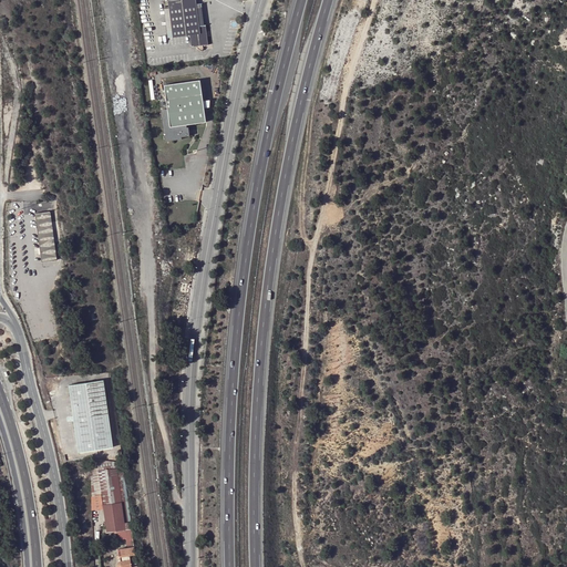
[(196,18),(195,4),(167,9),(167,10),(168,22),(196,18)]
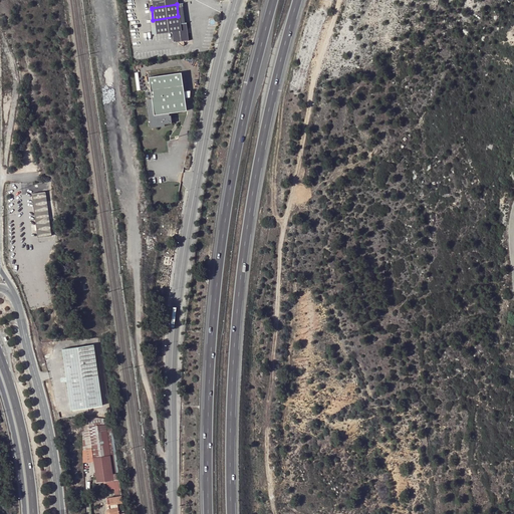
[(155,29),(155,32),(186,28),(186,23),(184,23),(179,24),(178,16),(153,20),(155,29)]
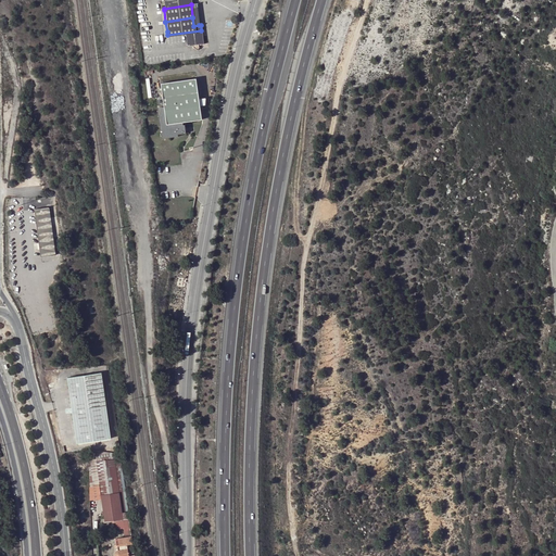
[(185,36),(186,47),(191,46),(198,45),(203,43),(201,30),(167,35),(168,38),(185,36)]
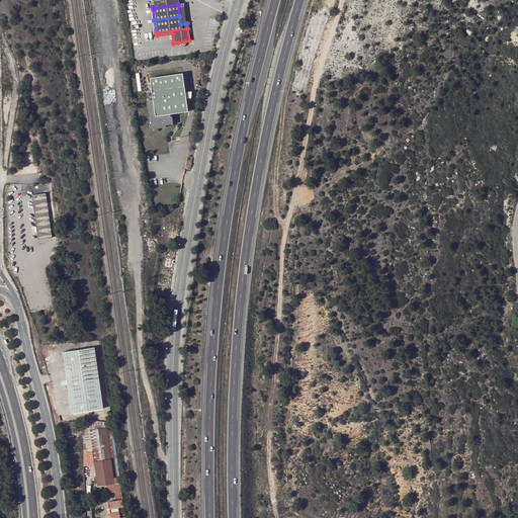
[(182,72),(150,77),(152,97),(185,92),(185,91),(182,72)]
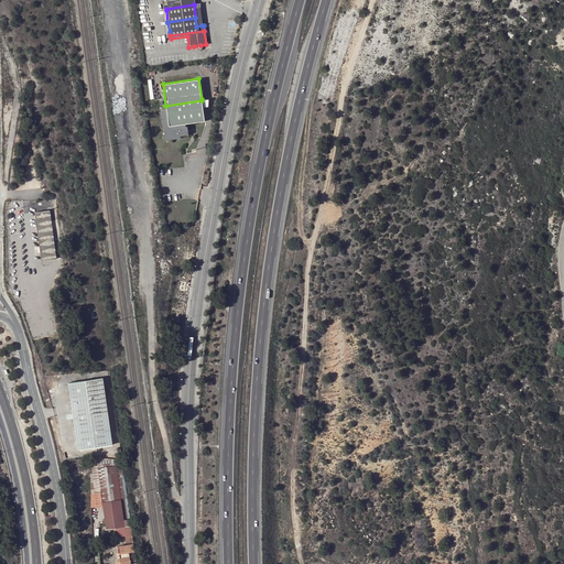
[(203,107),(202,100),(165,106),(165,108),(159,108),(162,132),(164,132),(164,133),(162,133),(163,139),(180,137),(181,134),(188,134),(187,126),(185,126),(185,122),(204,120),(203,107)]
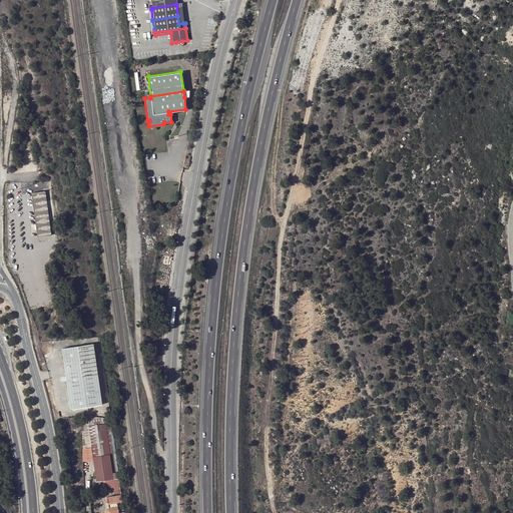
[(51,235),(45,190),(31,192),(37,236),(51,235)]
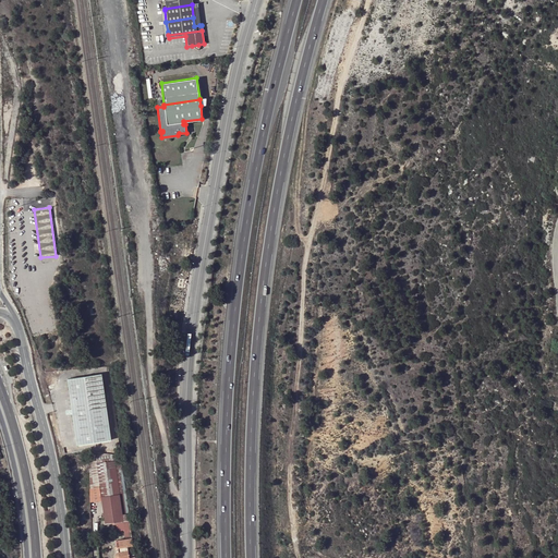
[(68,379),(76,445),(110,440),(101,374),(68,379)]
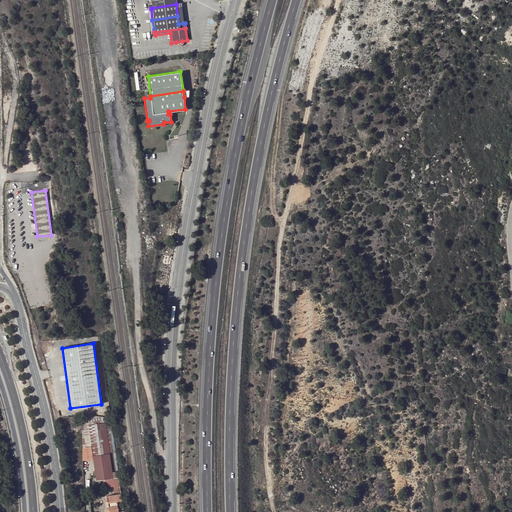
[(81,415),(82,429),(89,429),(88,425),(110,422),(110,418),(81,415)]
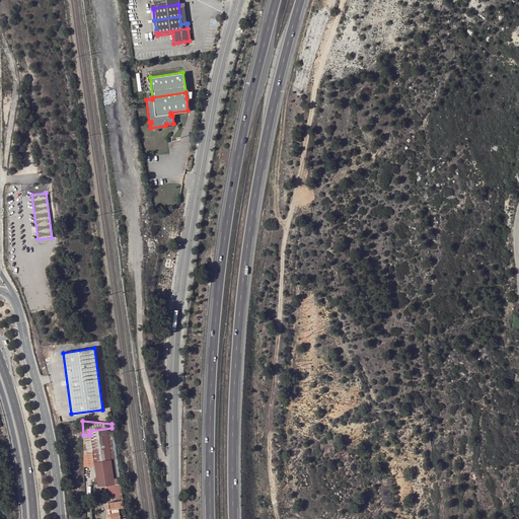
[(92,452),(94,462),(117,459),(112,428),(89,431),(90,435),(92,452)]
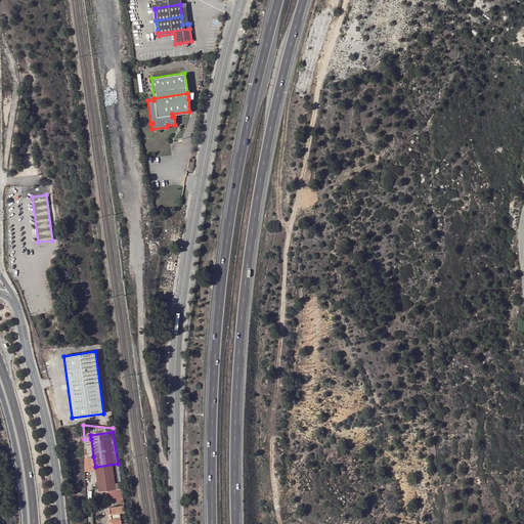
[(93,456),(91,439),(84,439),(83,439),(84,457),(93,456)]
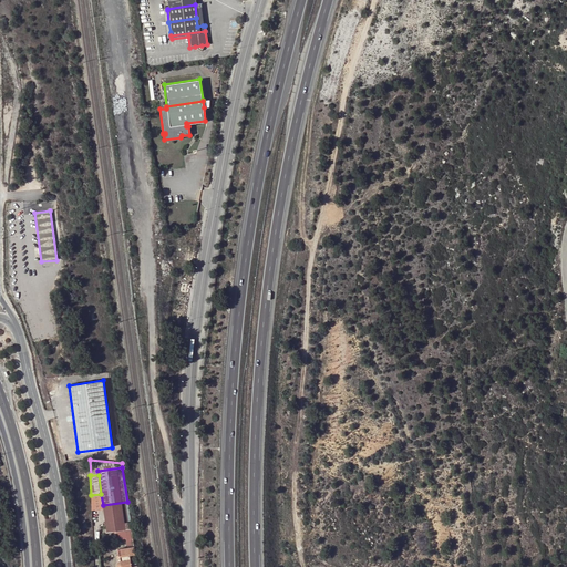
[(131,529),(127,502),(103,505),(106,533),(117,531),(125,531),(131,529)]
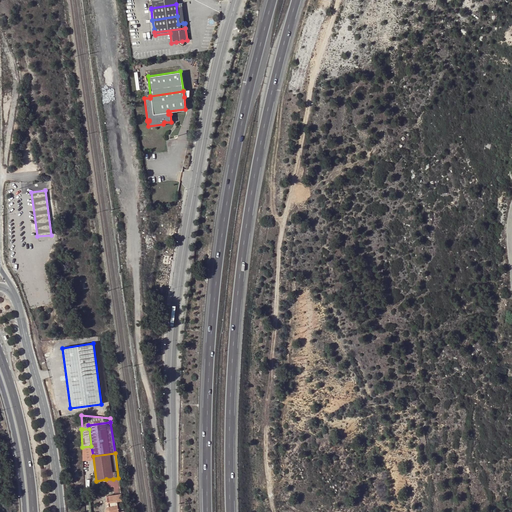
[(123,511),(118,478),(113,479),(114,486),(115,495),(106,496),(107,502),(108,502),(108,506),(107,507),(106,508),(106,509),(105,509),(105,510),(105,511),(123,511)]
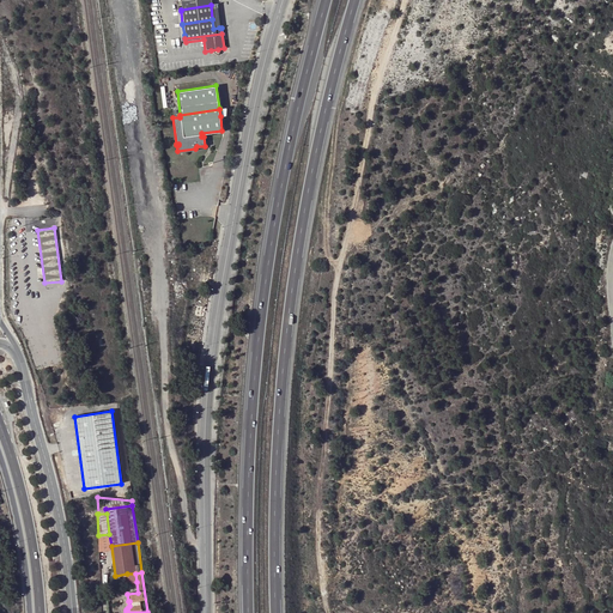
All buildings are outlined.
